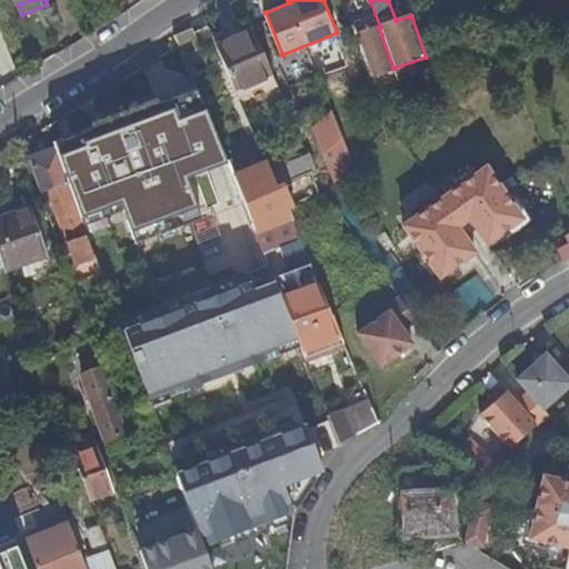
[(379,28),(375,15),(355,22),(373,75),(393,68),(381,35),(379,28)]
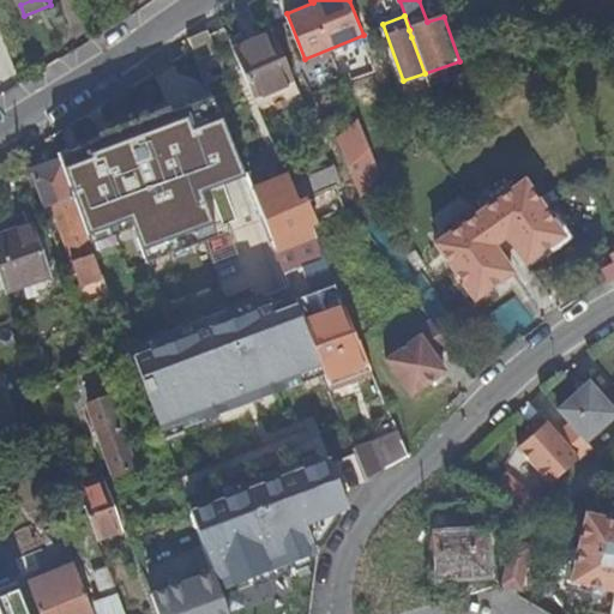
[(276,35),(234,53),(254,101),(296,83),(276,35)]
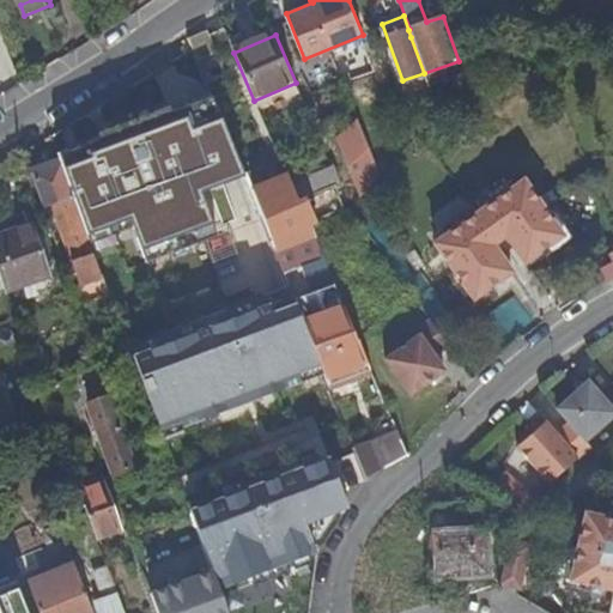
[(296,83),(254,101),(260,111),(299,93),(296,83)]
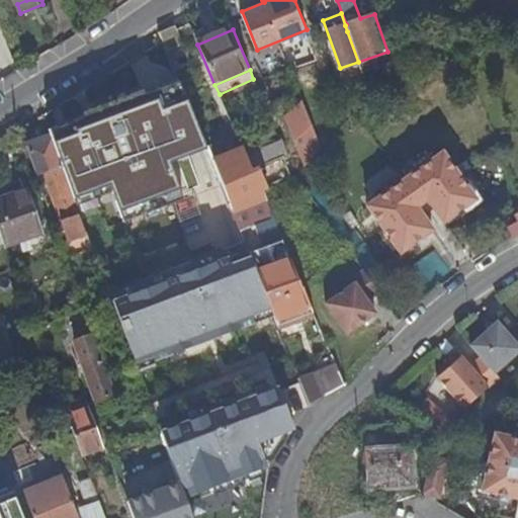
[(83,116),(48,128),(50,137),(62,168),(74,199),(109,186),(119,211),(180,189),(171,163),(208,149),(182,80),(145,93),(144,90),(82,112),(83,116)]
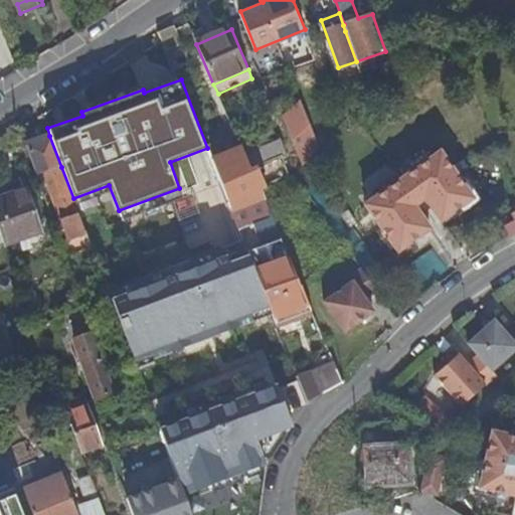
[(268,96),(282,133),(299,127),(285,90),(268,96)]
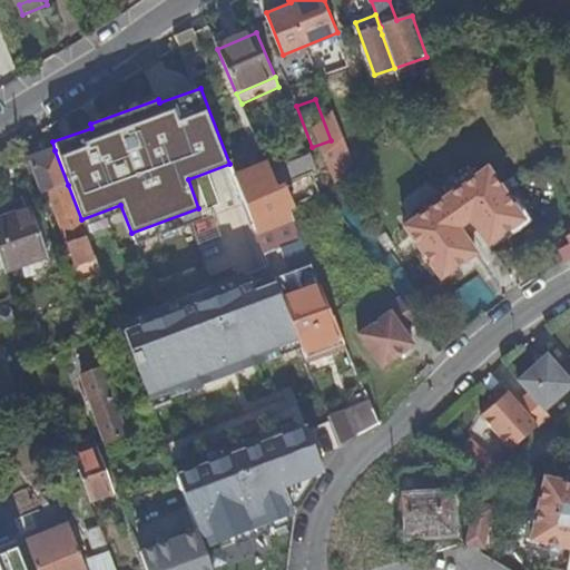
[(28,160),(40,194),(48,192),(67,243),(64,245),(70,265),(75,264),(76,266),(94,258),(66,186),(68,185),(55,150),(28,160)]
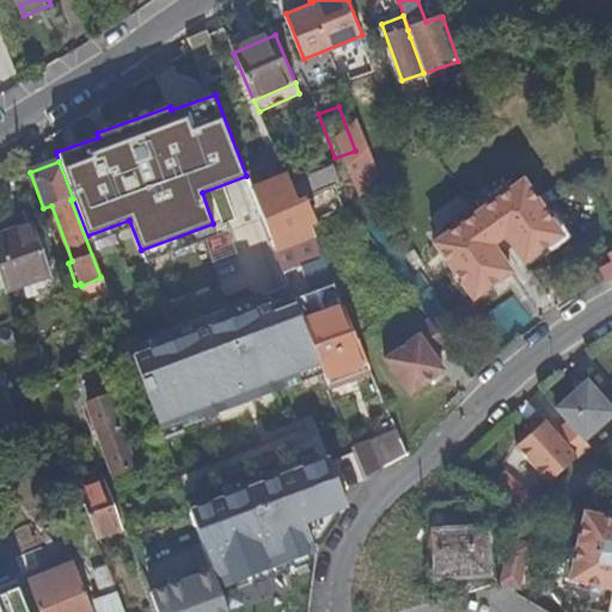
[(330,166),(289,183),(298,200),(306,196),(337,184),(330,166)]
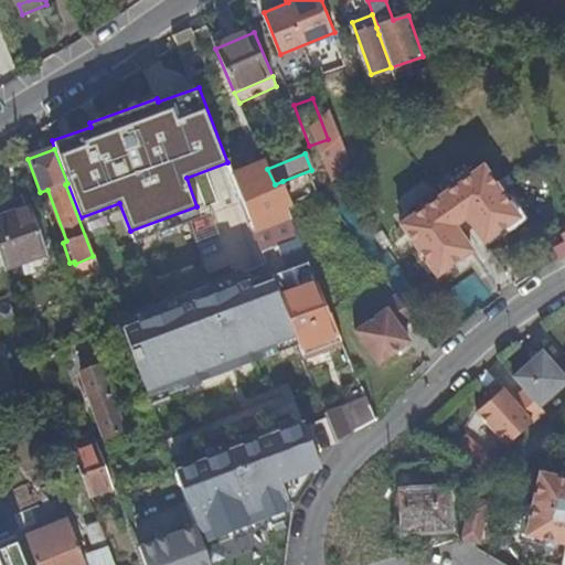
[(483,164),(400,223),(437,276),(472,251),(456,226),(467,219),(483,243),(520,217),(483,164)]
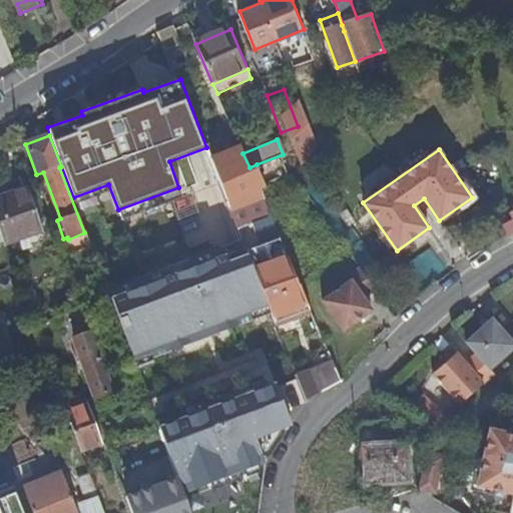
[(283,154),(257,164),(266,185),(292,175),(283,154)]
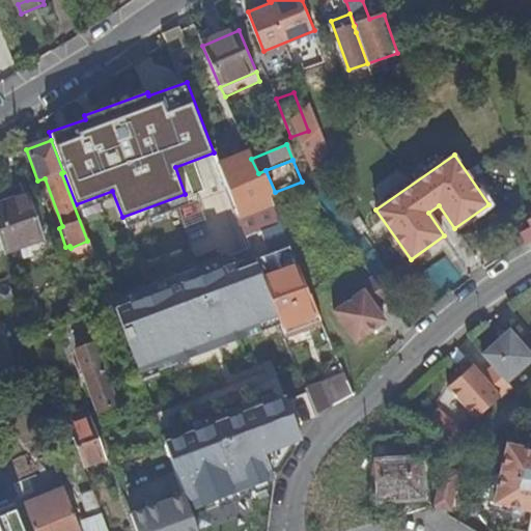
[(275,192),(266,170),(258,173),(226,186),(240,219),(272,205),(268,195),(275,192)]
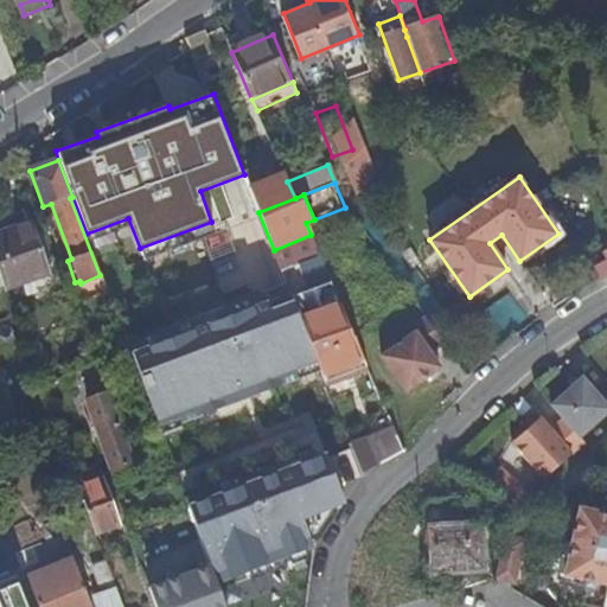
[(31,223),(20,228),(38,278),(49,273),(31,223)]
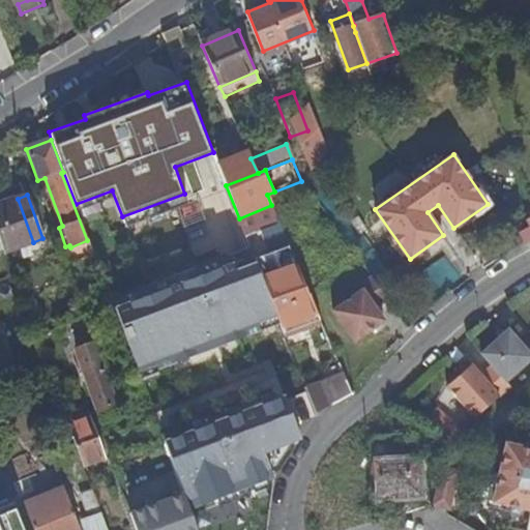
[(0,245),(3,254),(33,242),(18,199),(0,205),(0,245)]
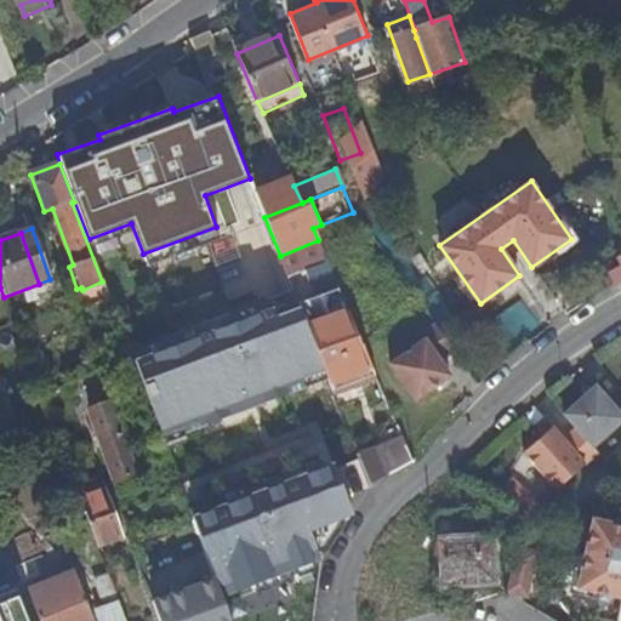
[(611,288),(620,281),(620,255),(619,256),(620,262),(620,265),(604,273),(611,288)]
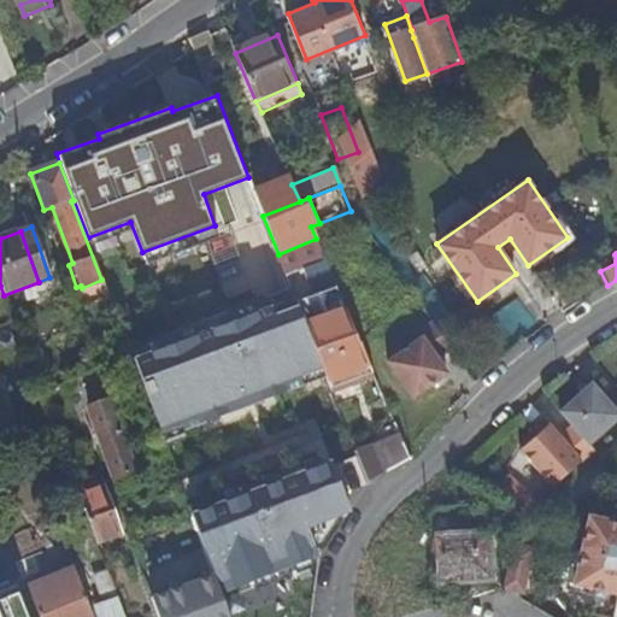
[(336,287),(298,301),(306,324),(346,309),(336,287)]
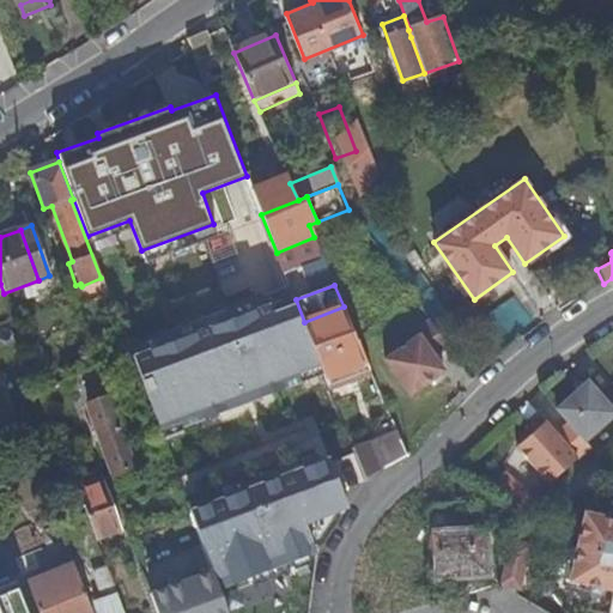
[(295,297),(132,357),(162,436),(325,375),(319,358),(314,349),(305,326),(304,322),(296,299),(295,297)]
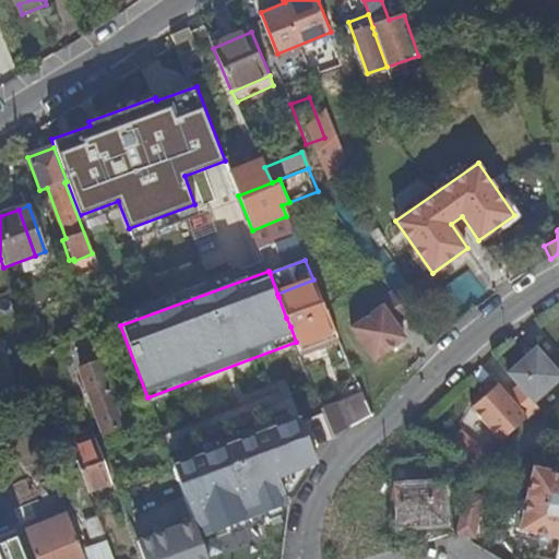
[(313,280),(277,294),(278,297),(286,318),(290,326),(296,342),(314,334),(308,318),(326,310),(313,280)]
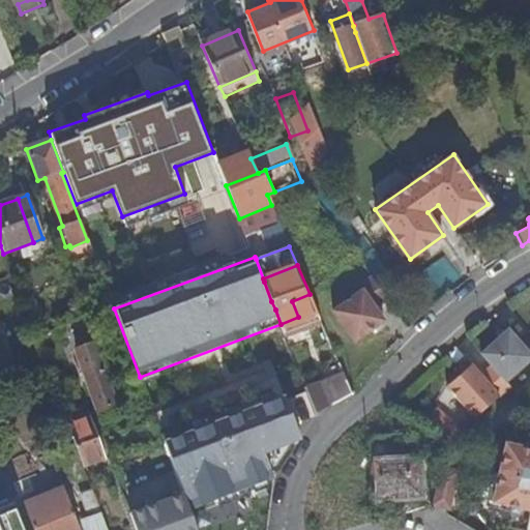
[(356,340),(385,320),(376,307),(388,298),(373,275),(360,285),(363,289),(334,310),(356,340)]
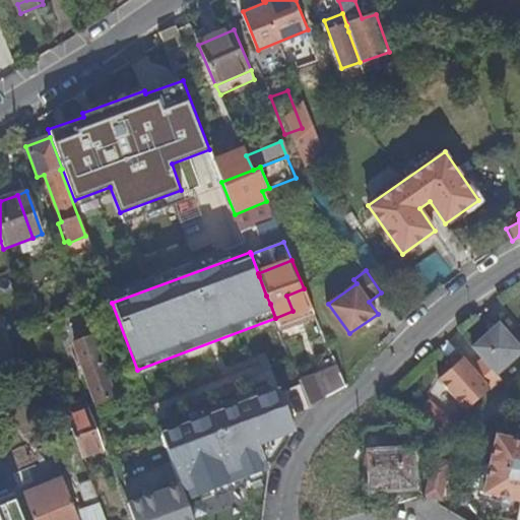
[(481,359),(496,374),(519,352),(519,331),(512,339),(498,324),(471,346),(481,359)]
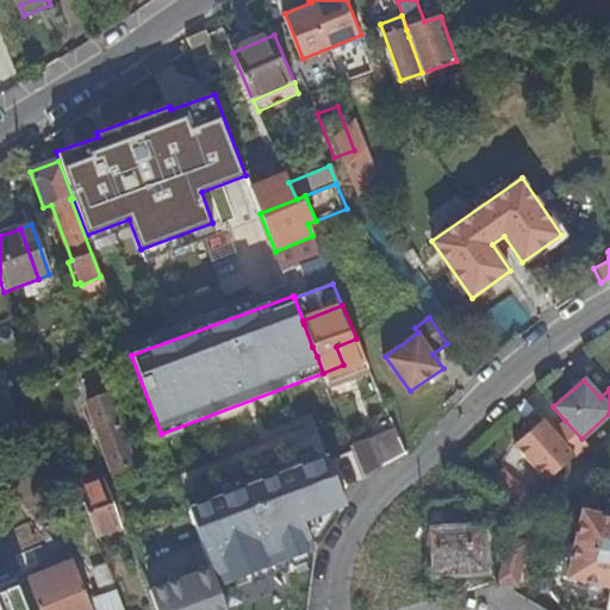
[(87,403),(112,474),(134,466),(107,394),(87,403)]
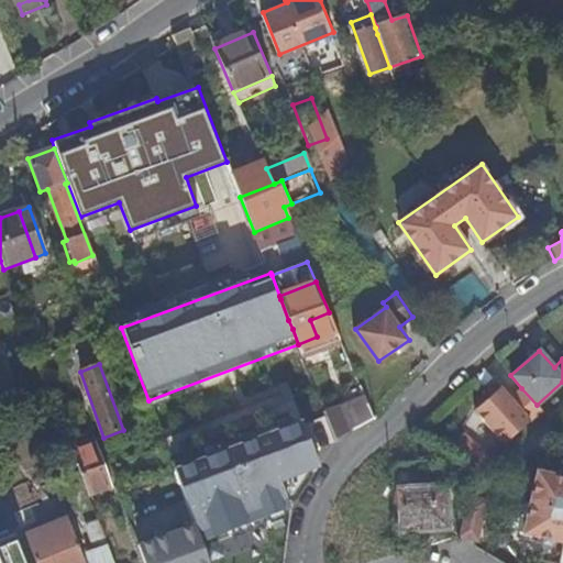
[(542,410),(537,405),(521,388),(509,398),(499,387),(473,410),(504,444),(542,410)]
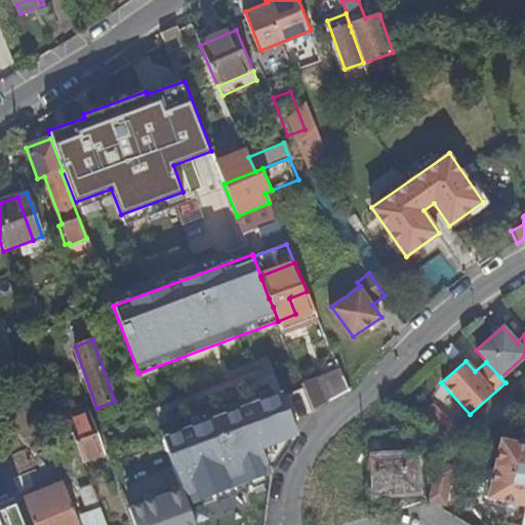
[(329,404),(350,392),(340,371),(319,380),(329,404)]
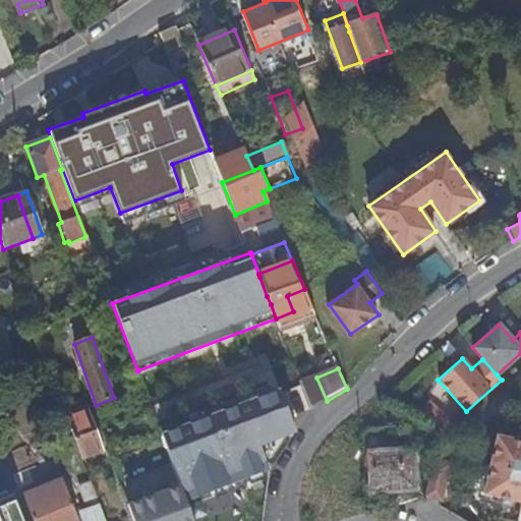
[(301,384),(312,410),(327,401),(316,378),(301,384)]
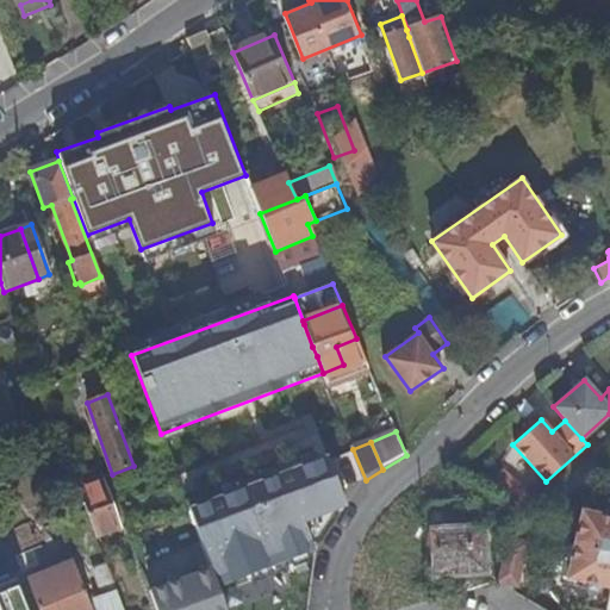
[(331,452),(188,509),(191,515),(205,551),(211,568),(218,587),(322,551),(319,546),(327,542),(346,514),(342,508),(353,504),(331,452)]
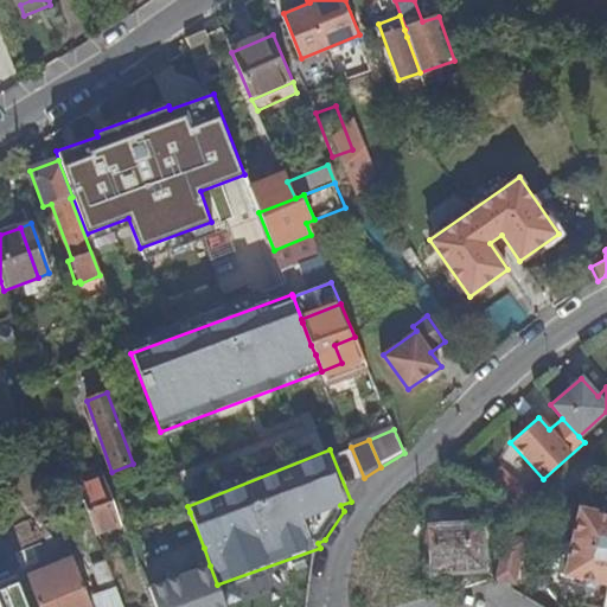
[(81,490),(97,535),(121,525),(104,481),(81,490)]
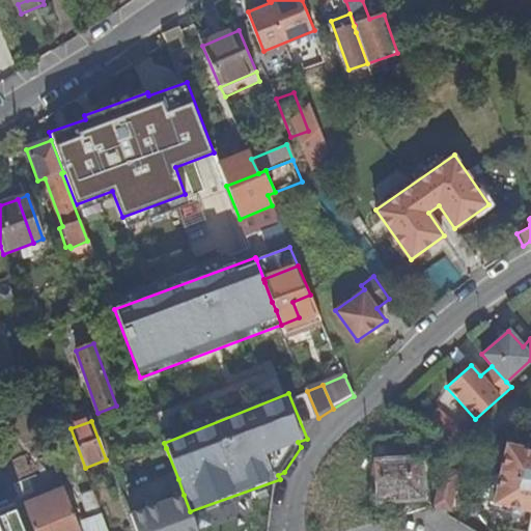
[(491,504),(530,512),(530,450),(504,445),(491,504)]
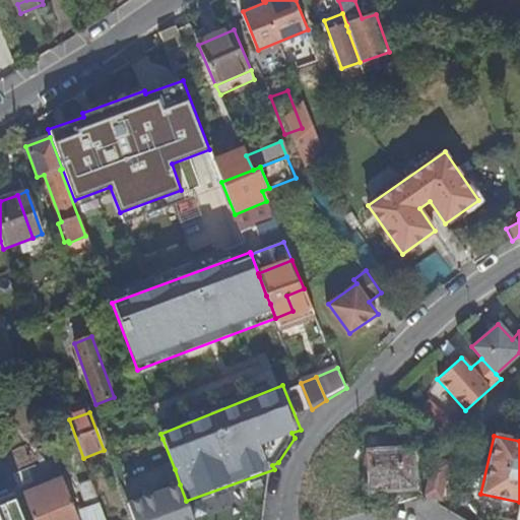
[(160,474),(175,469),(163,439),(148,444),(160,474)]
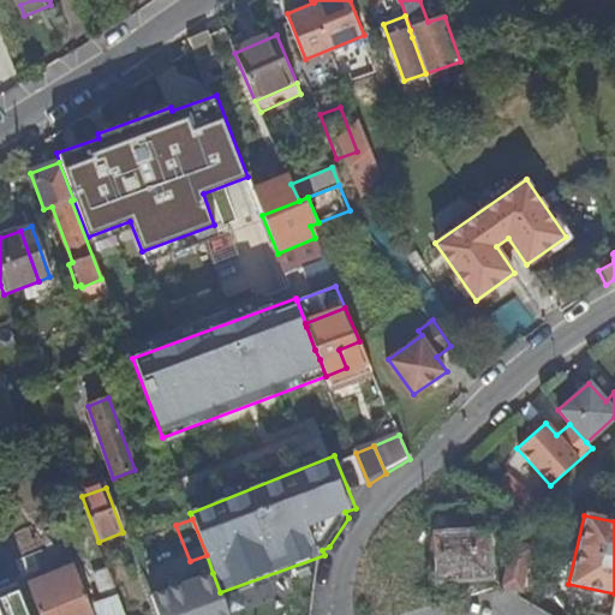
[(433,533),(435,581),(490,578),(488,531),(433,533)]
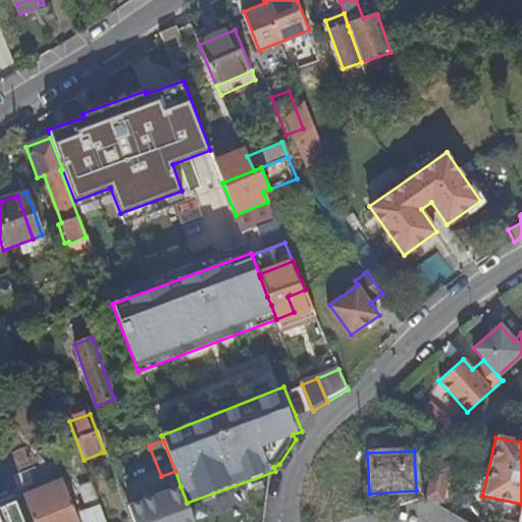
[(442,503),(449,465),(432,462),(425,500),(442,503)]
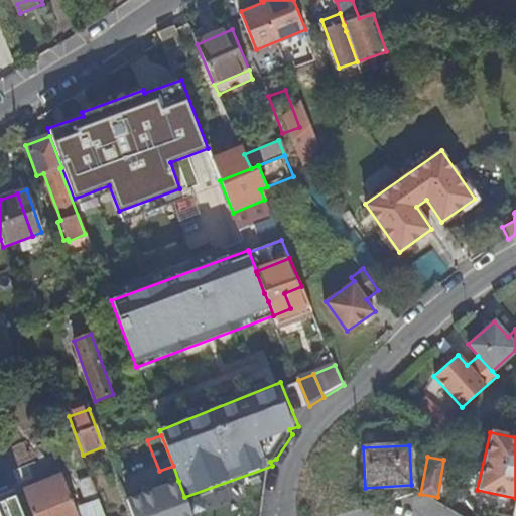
[(70,515),(66,504),(72,502),(61,478),(23,494),(32,515),(70,515)]
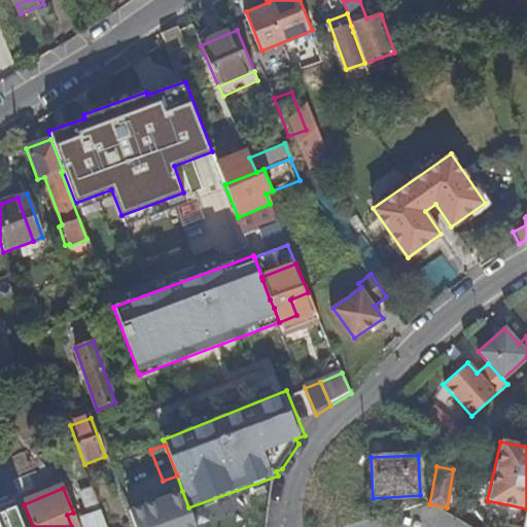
[(83,526),(105,526),(92,491),(80,496),(86,514),(91,512),(93,517),(82,521),(83,526)]
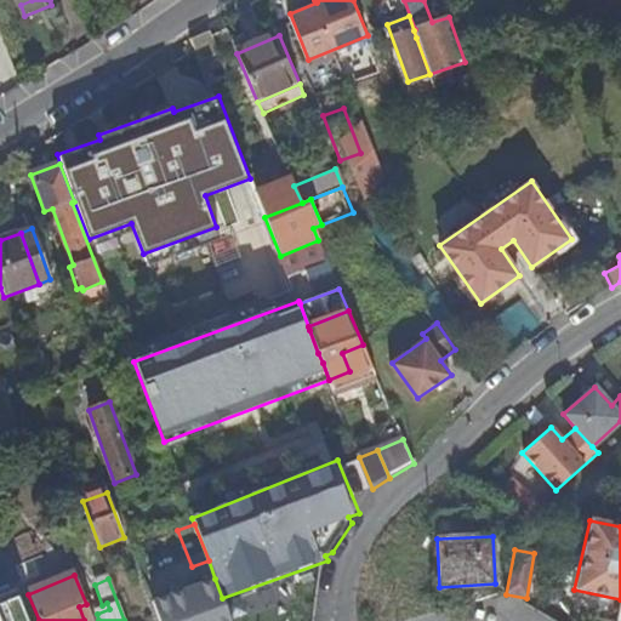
[(174,620),(229,620),(222,598),(215,579),(165,597),(174,620)]
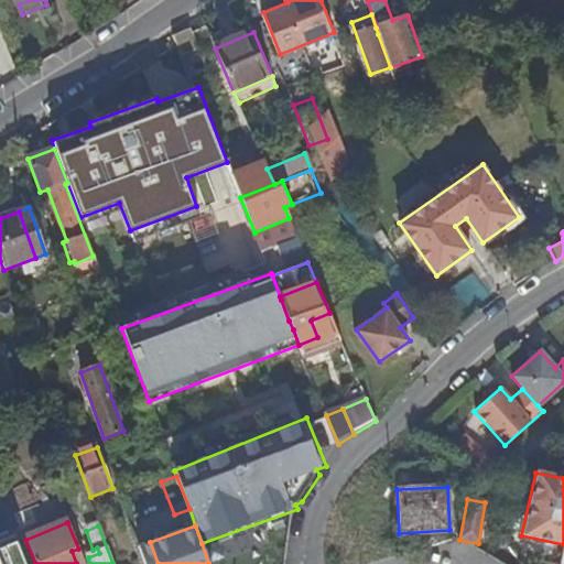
[(0,563),(23,563),(12,533),(0,538),(0,563)]
